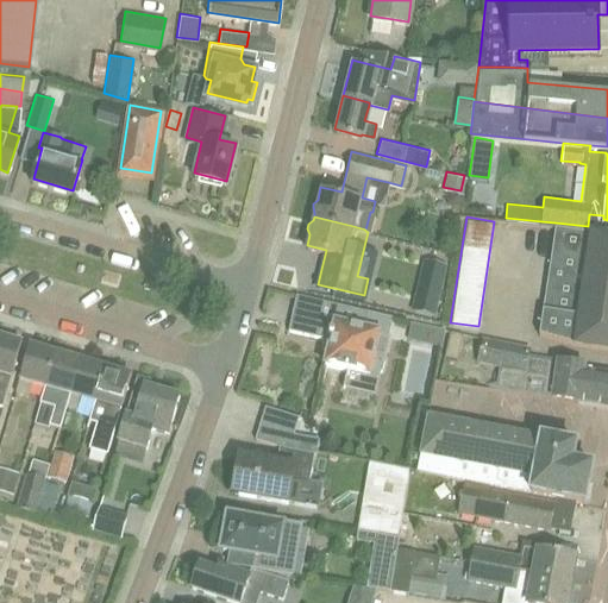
[(547,270),(538,332),(576,343),(607,345),(607,231),(555,223),(547,270)]
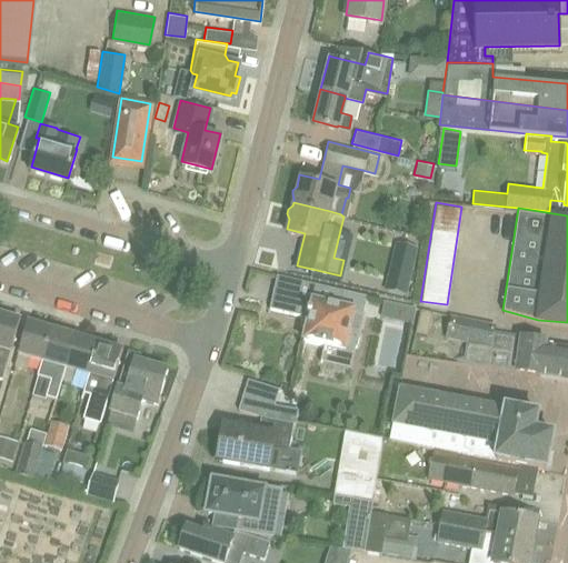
[(415,245),(406,243),(395,290),(404,292),(415,245)]
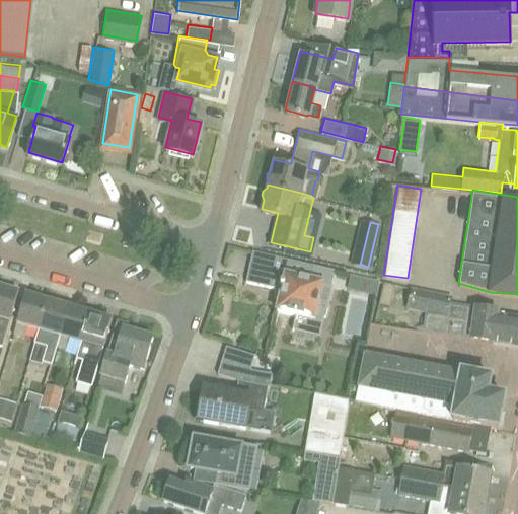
[(275,285),(273,293),(279,294),(276,307),(295,311),(293,321),(315,326),(321,300),(327,302),(330,284),(325,282),(328,271),(311,267),(312,263),(252,247),(245,278),(275,285)]
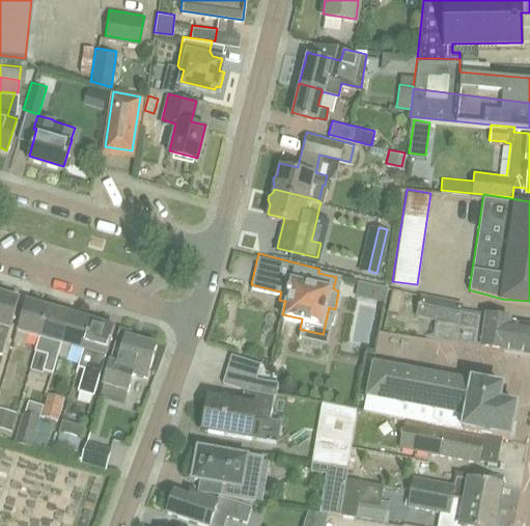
[(374,282),(371,297),(384,300),(387,284),(374,282)]
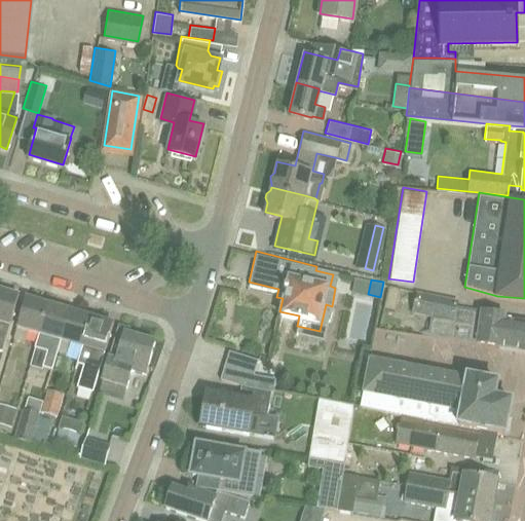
[(395,308),(399,287),(387,284),(383,306),(395,308)]
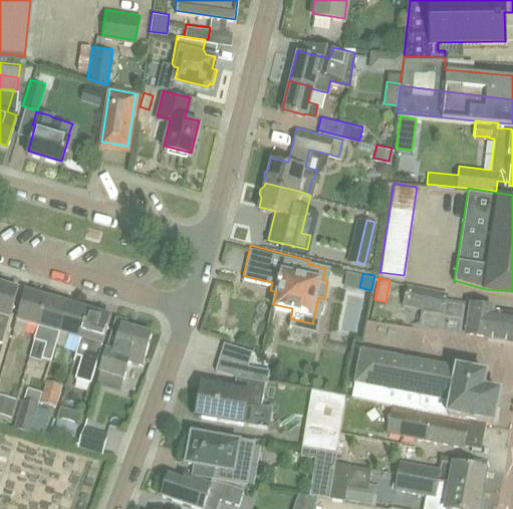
[(0,339),(1,340),(6,326),(18,285),(0,279),(0,339)]
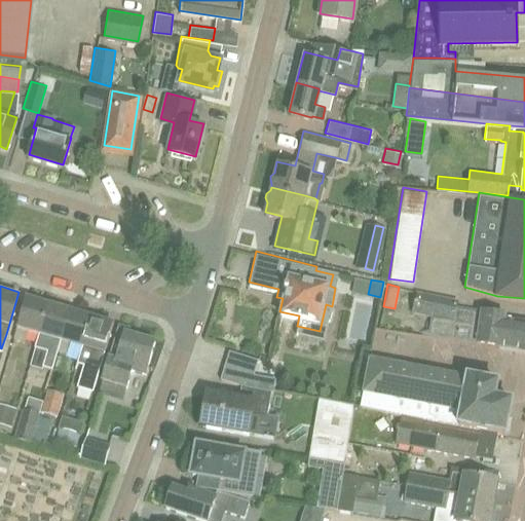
[(524,349),(524,319),(503,315),(504,312),(455,305),(456,298),(417,289),(412,309),(430,313),(427,333),(497,344),(497,345),(524,349)]
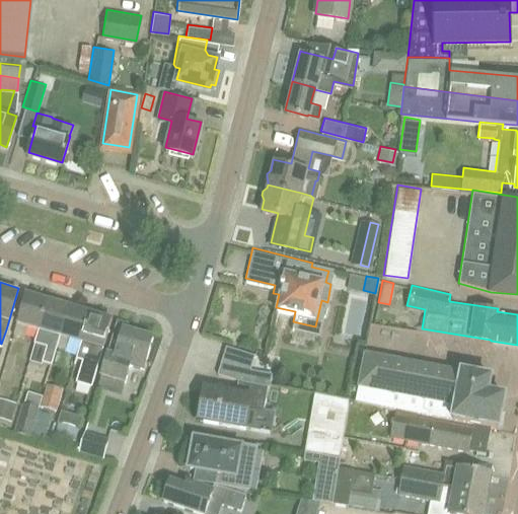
[(39,326),(47,297),(25,290),(12,332),(23,335),(26,322),(39,326)]
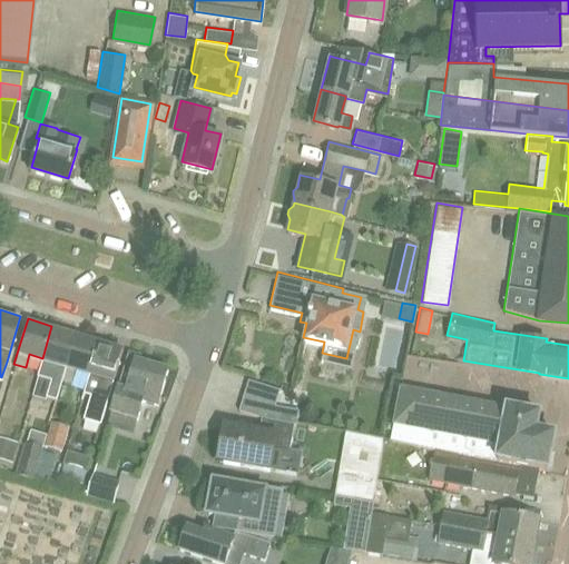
[(57,397),(62,378),(61,377),(75,333),(51,326),(42,358),(38,372),(52,376),(47,394),(57,397)]
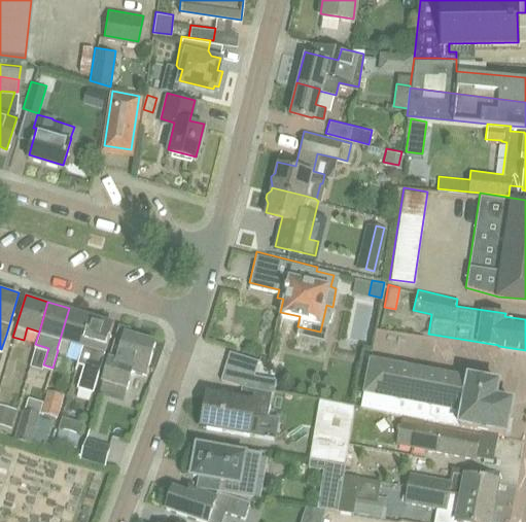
[(81,344),(91,314),(69,308),(57,349),(58,350),(66,352),(70,340),(81,344)]
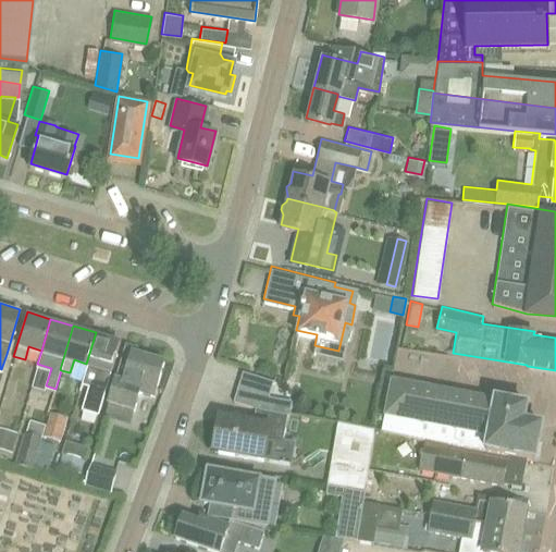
[(107,383),(120,340),(96,332),(86,364),(99,367),(96,380),(94,380),(93,383),(88,383),(81,407),(97,412),(106,383),(107,383)]
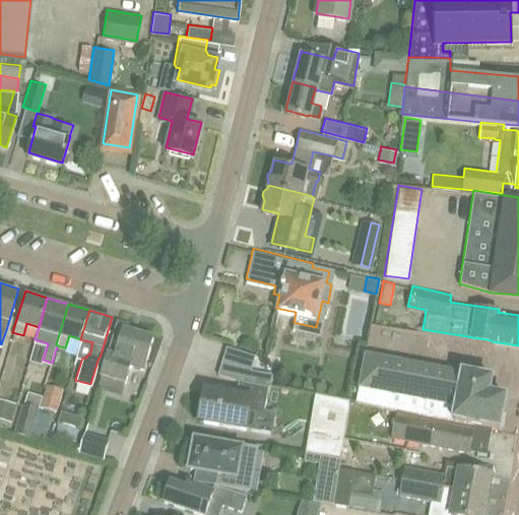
[(124,379),(129,363),(143,367),(152,334),(123,325),(114,352),(107,350),(101,372),(124,379)]
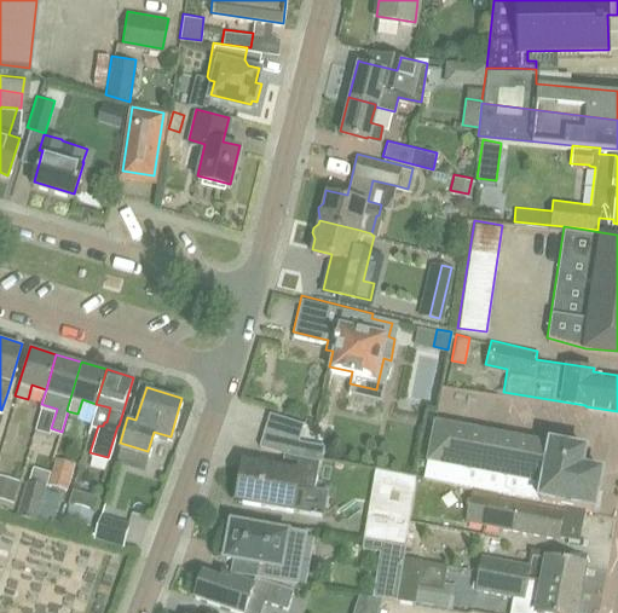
[(283,450),(319,457),(322,458),(324,443),(300,439),(304,421),(269,410),(259,443),(283,450)]
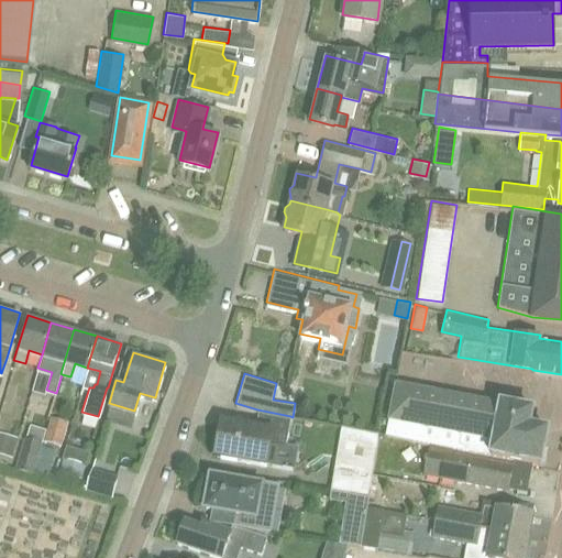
[(540,463),(547,428),(529,425),(532,407),(395,382),(385,433),(540,463)]
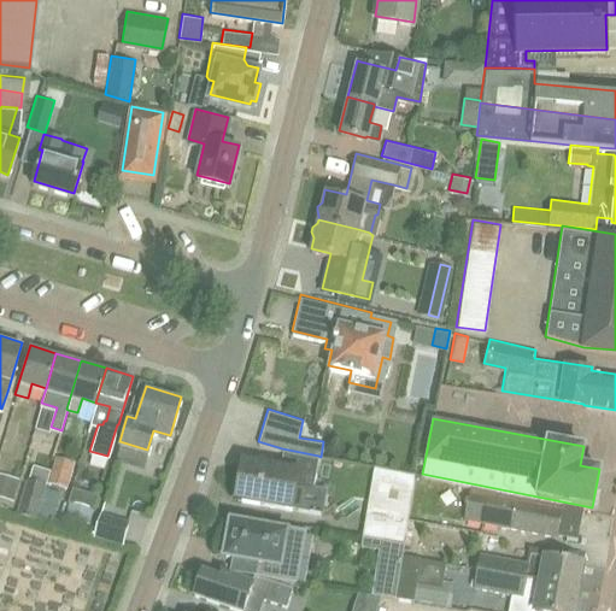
[(314,486),(318,456),(282,448),(280,463),(242,457),(236,494),(292,504),(295,482),(314,486)]
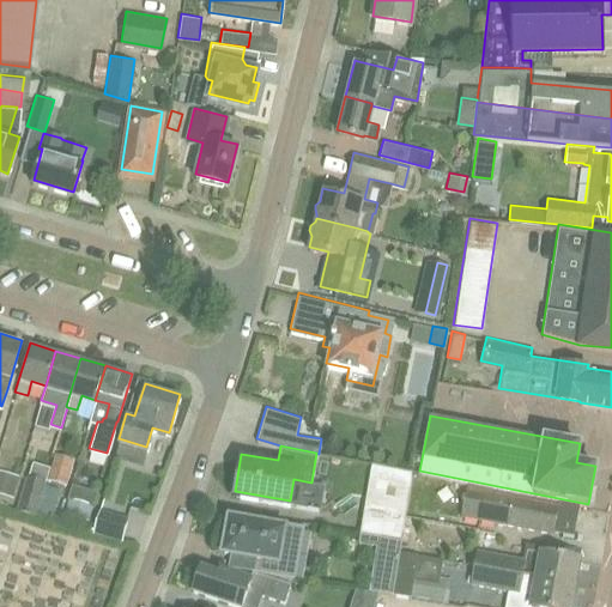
[(66,483),(73,456),(54,450),(46,477),(66,483)]
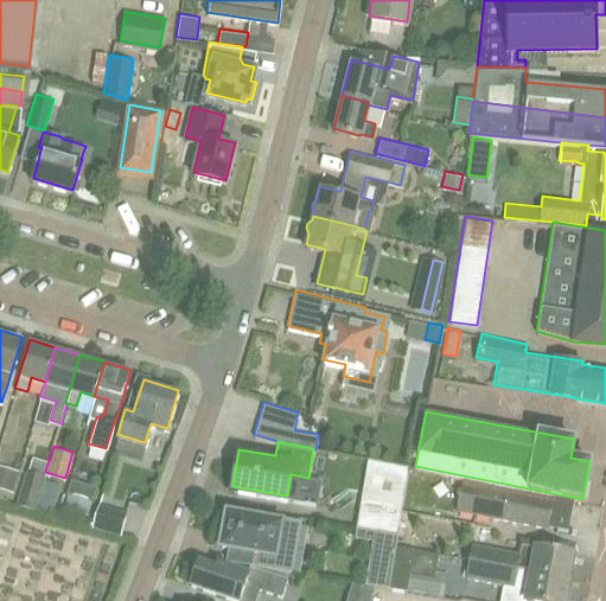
[(361,499),(357,526),(396,534),(408,464),(368,458),(358,455),(338,452),(332,485),(331,494),(361,499)]
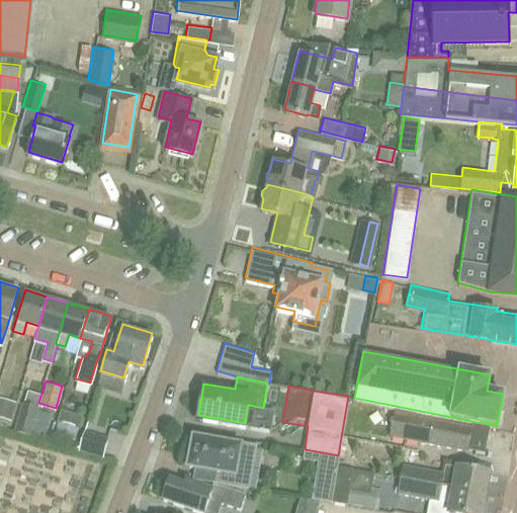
[(0,415),(10,419),(15,401),(0,395),(0,415)]
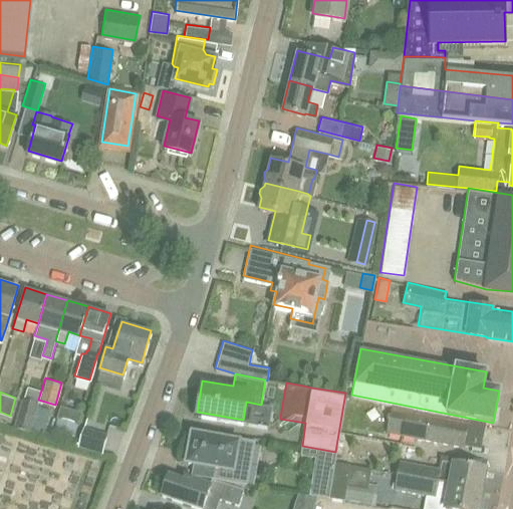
[(29,430),(32,420),(33,416),(37,403),(22,398),(13,426),(29,430)]
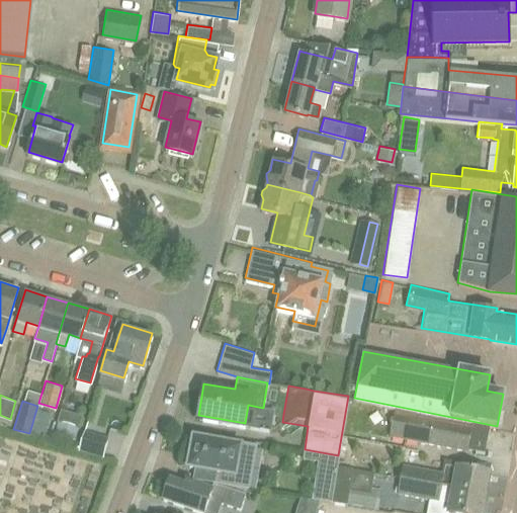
[(467,448),(471,424),(395,409),(390,433),(467,448)]
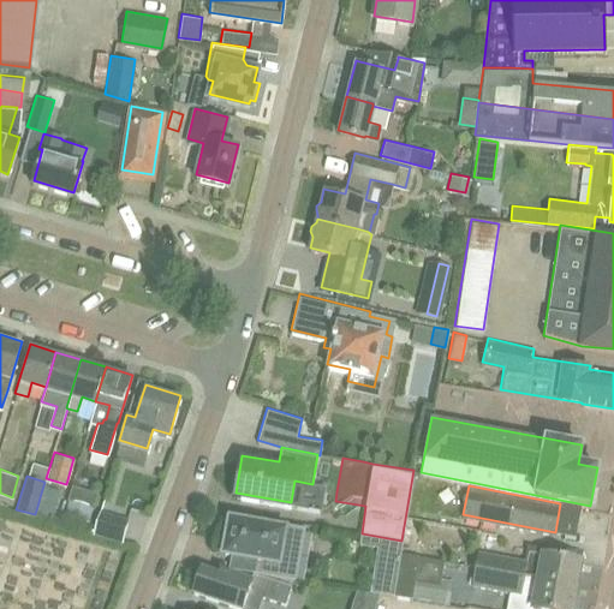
[(67,497),(63,513),(88,521),(93,505),(67,497)]
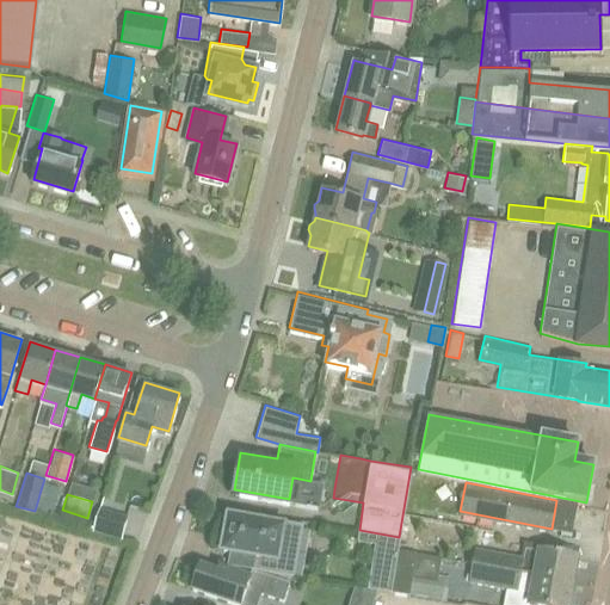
[(51,516),(56,504),(38,499),(35,511),(51,516)]
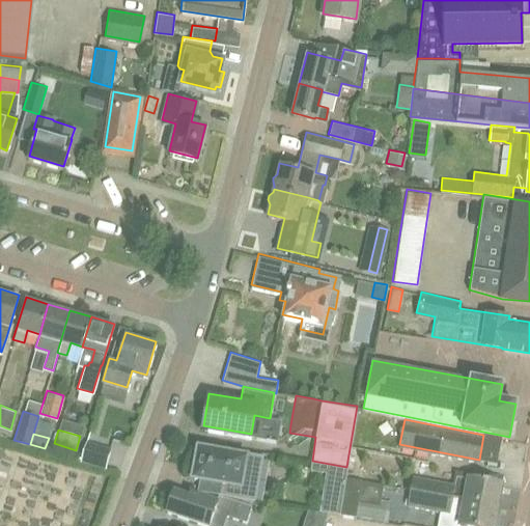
[(104,465),(109,447),(85,440),(80,459),(104,465)]
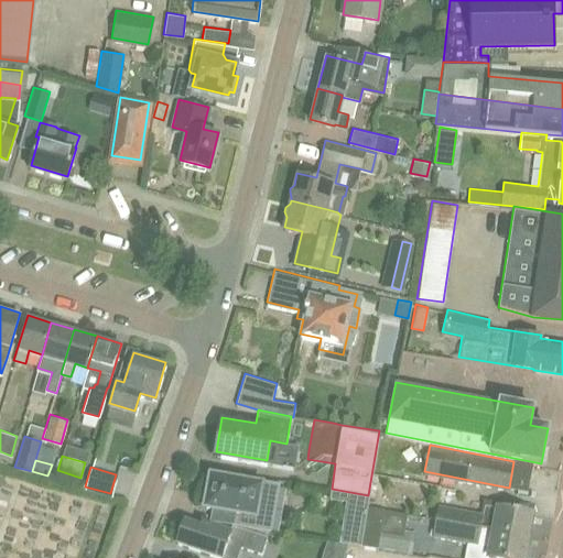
[(242,480),(210,473),(209,482),(205,481),(203,494),(207,495),(205,504),(235,510),(233,522),(270,528),(279,482),(244,476),(242,480)]
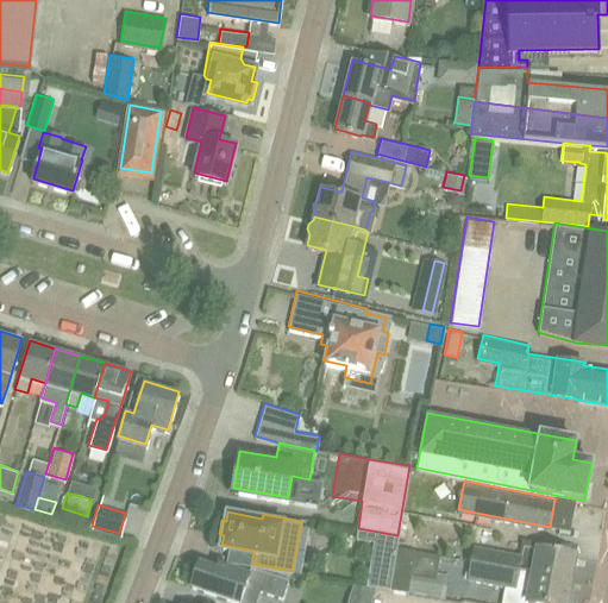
[(574,553),(538,547),(537,541),(522,539),(520,553),(472,545),(470,558),(570,577),(574,553)]
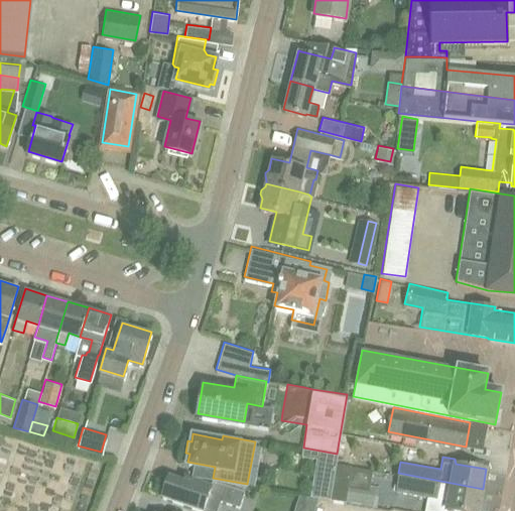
[(372,505),(375,486),(348,481),(351,466),(335,463),(332,480),(329,499),(345,501),(372,505)]
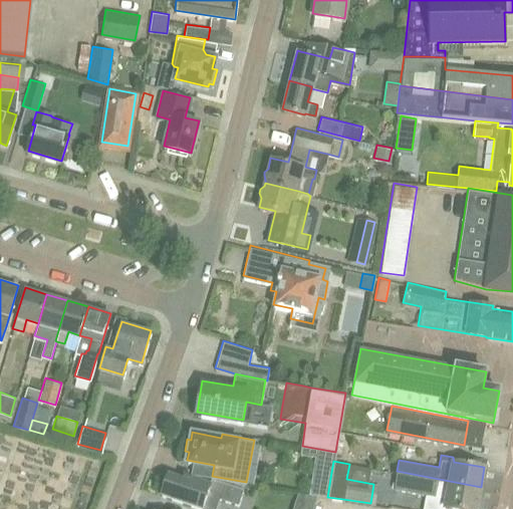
[(456,508),(476,508),(481,487),(397,471),(394,488),(427,494),(423,508),(444,508),(445,507),(456,508)]
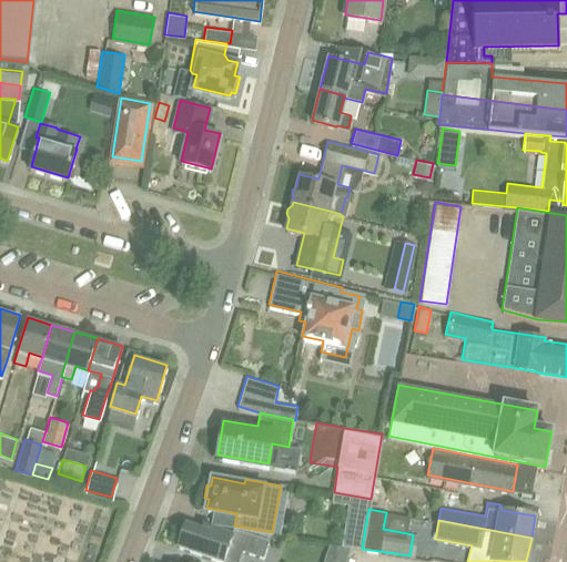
[(235,561),(241,548),(263,555),(270,539),(234,527),(232,532),(202,522),(200,528),(185,522),(178,544),(223,560),(229,561),(235,561)]
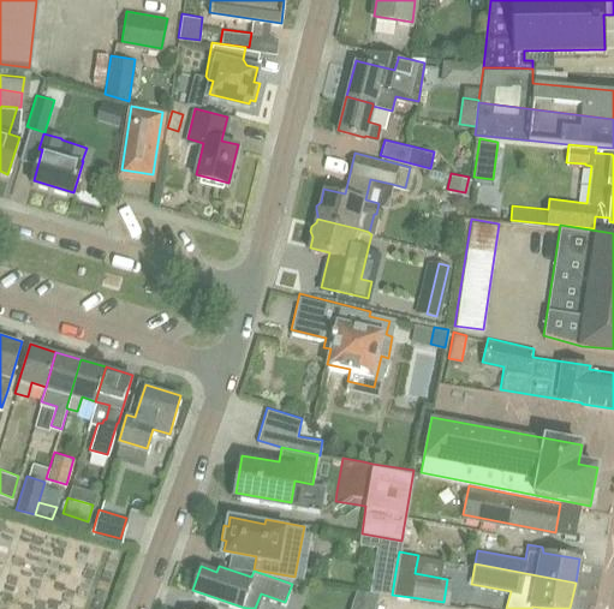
[(392,595),(395,572),(374,568),(370,591),(392,595)]
